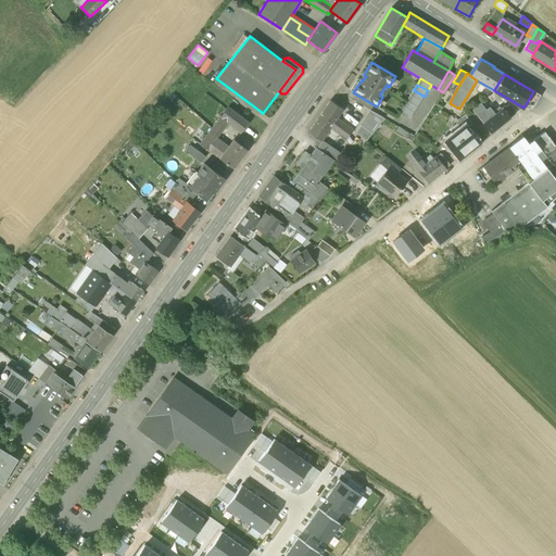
[(420,102),(425,97),(414,90),(411,96),(420,102)]
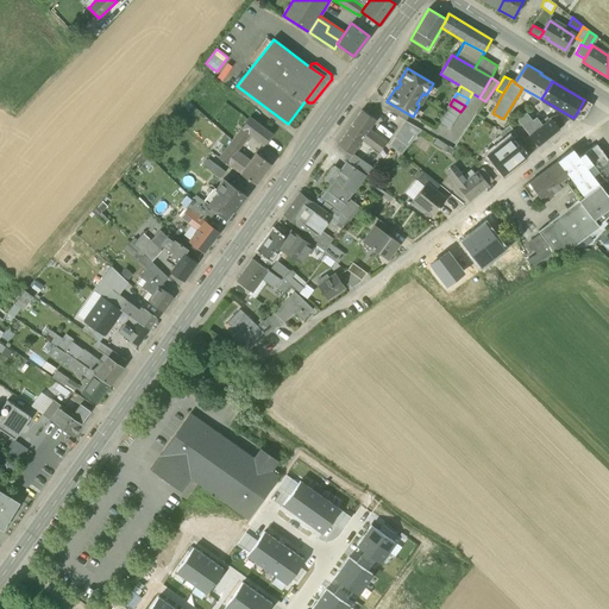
[(578,111),(584,115),(591,104),(584,100),(578,111)]
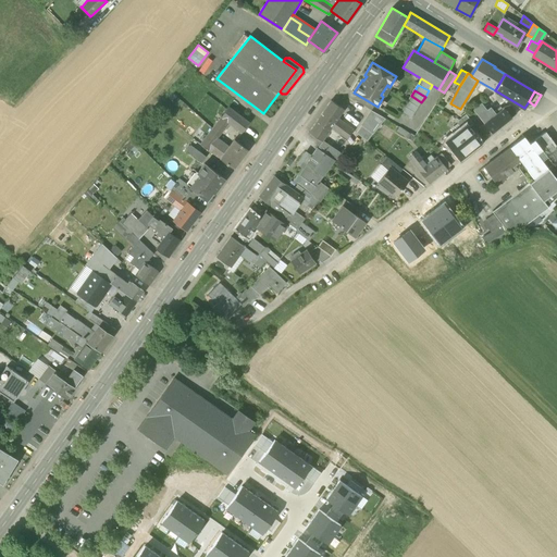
[(418,108),(421,102),(411,96),(408,101),(418,108)]
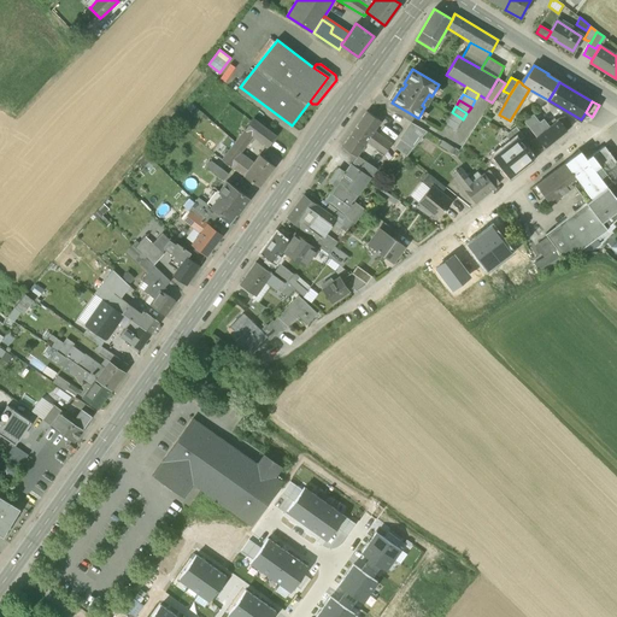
[(357,157),(368,142),(385,154),(392,144),(375,131),(382,122),(366,111),(342,147),(357,157)]
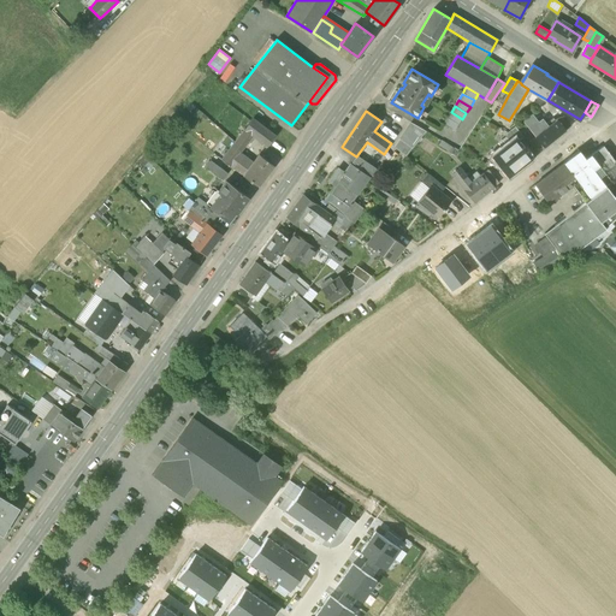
[(458,125),(462,119),(451,112),(448,118),(458,125)]
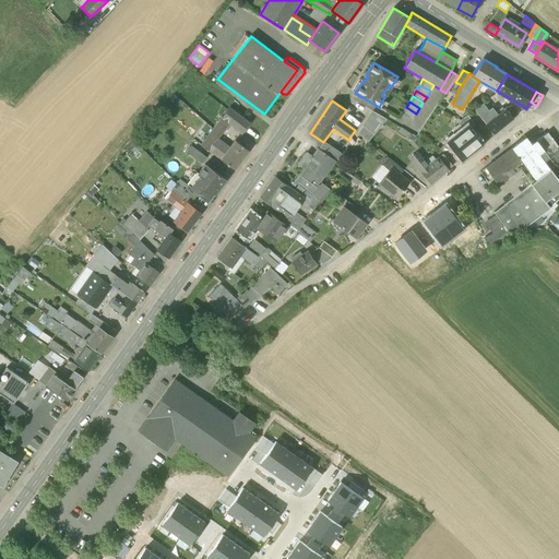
[(474,109),(494,133),(513,118),(506,109),(498,116),(491,108),(489,110),(483,103),(474,109)]
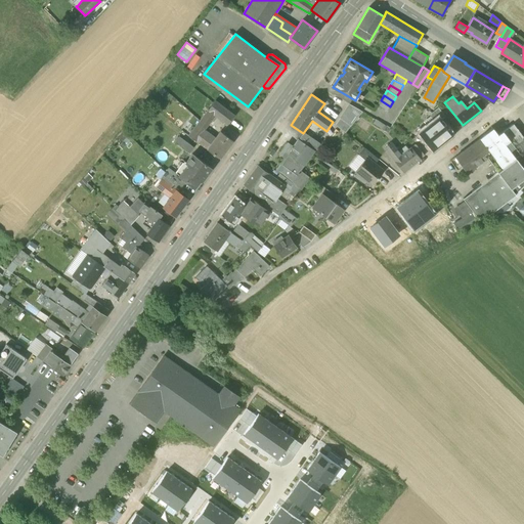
[(474,102),(481,111),(486,106),(480,99),(474,102)]
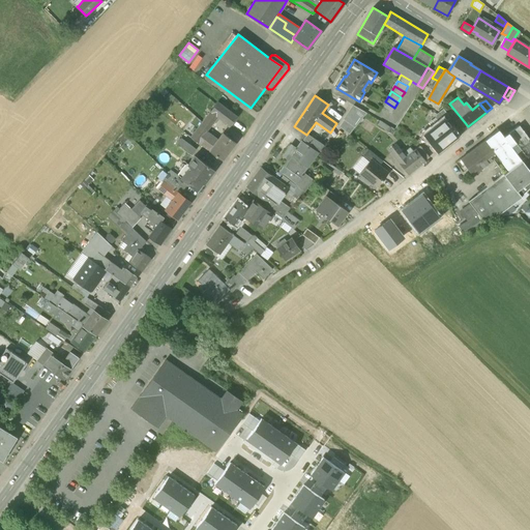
[(217,101),(210,111),(219,118),(230,126),(237,116),(217,101)]
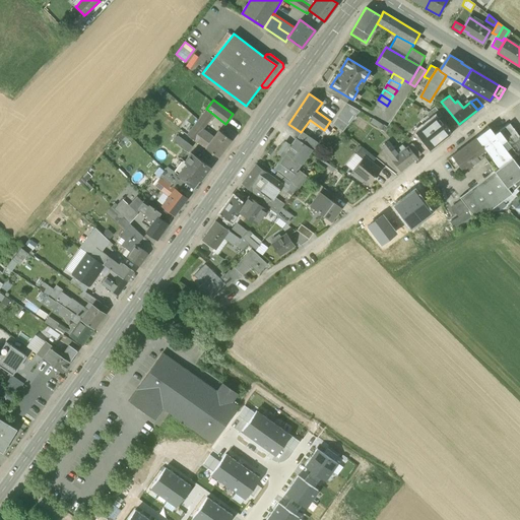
[(384,111),(387,106),(378,100),(375,105),(384,111)]
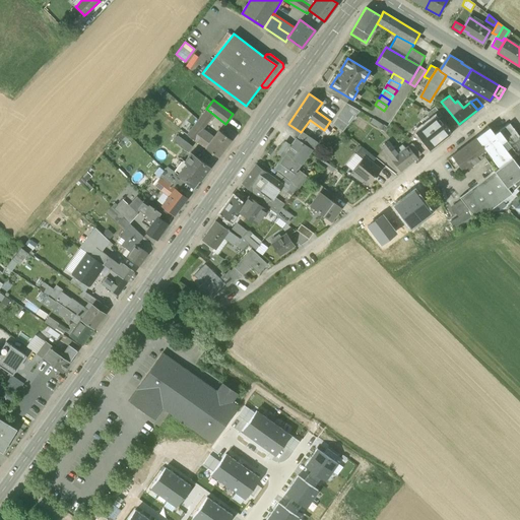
[(347,104),(338,118),(348,125),(359,112),(360,111),(358,110),(347,104)]
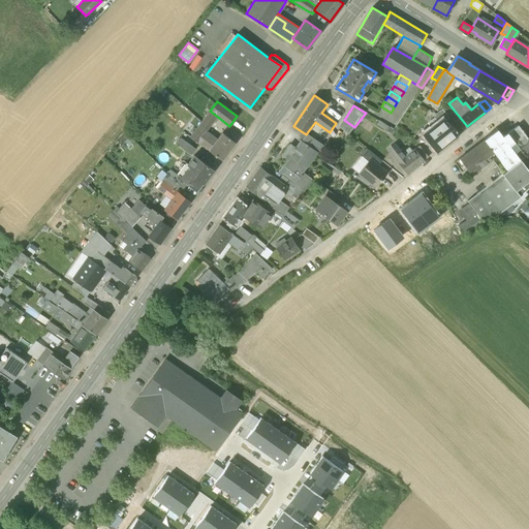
[(441,121),(444,119),(445,121),(449,118),(442,109),(436,114),(433,117),(434,118),(438,123),(441,121)]
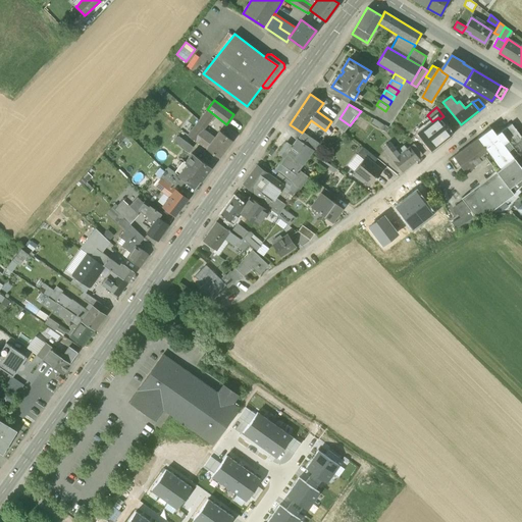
[(429,112),(423,108),(420,114),(425,117),(429,112)]
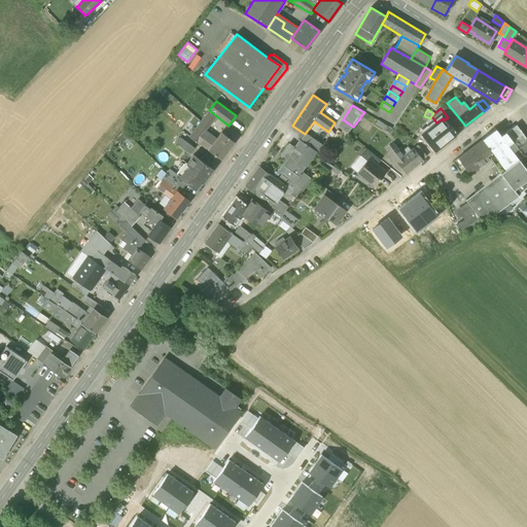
[(214,123),(218,117),(209,110),(205,115),(212,120),(214,123)]
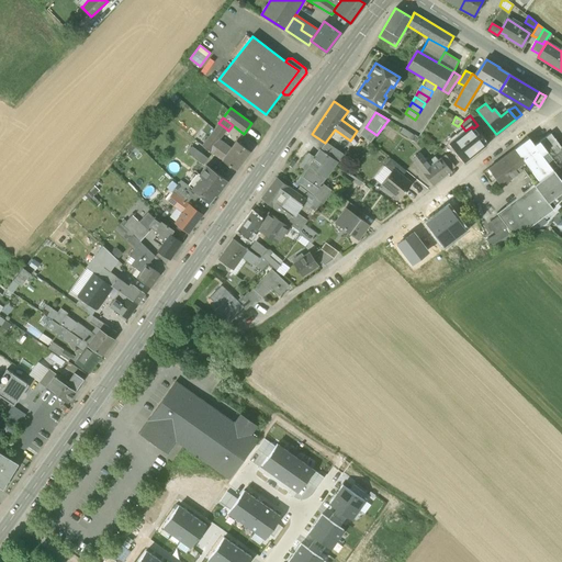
[(220,138),(226,128),(218,123),(202,145),(210,152),(214,145),(220,138)]
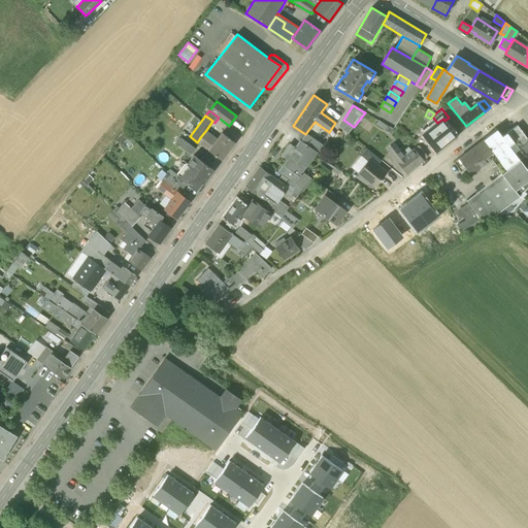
[(437,123),(433,118),(426,122),(430,128),(437,123)]
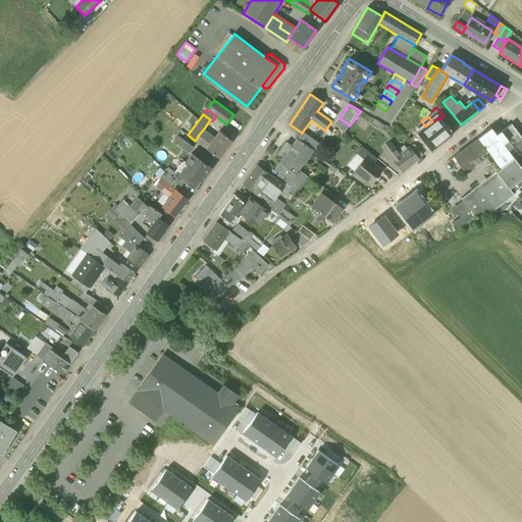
[(427,140),(431,147),(450,134),(439,119),(438,117),(435,119),(432,121),(425,126),(417,133),(424,143),(427,140)]
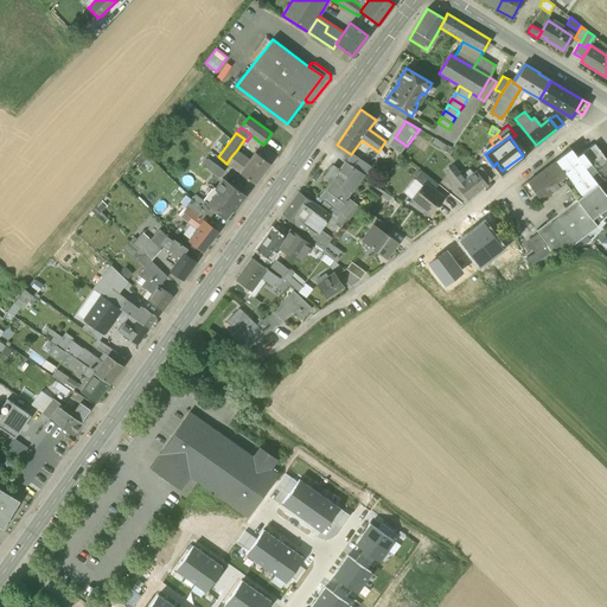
[(398,155),(407,146),(395,138),(388,149),(398,155)]
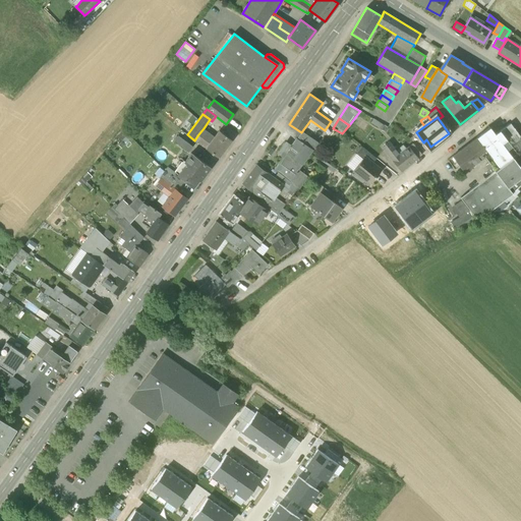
[(388,128),(372,119),(370,123),(385,132),(388,128)]
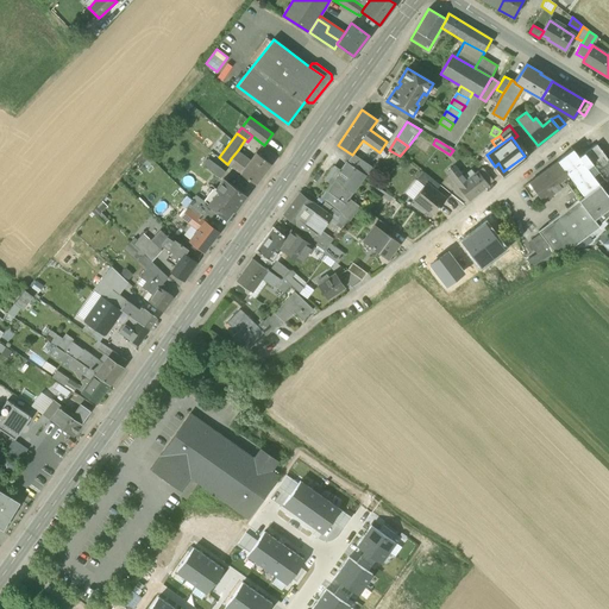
[(608,159),(597,144),(579,158),(608,196),(608,159)]
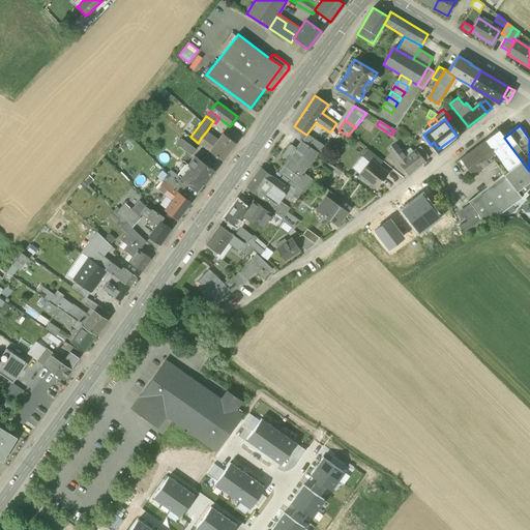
[(529,179),(529,171),(504,138),(498,129),(484,140),(484,141),(461,159),(473,175),(493,160),(498,167),(495,169),(497,173),(500,170),(504,175),(516,190),(529,179)]
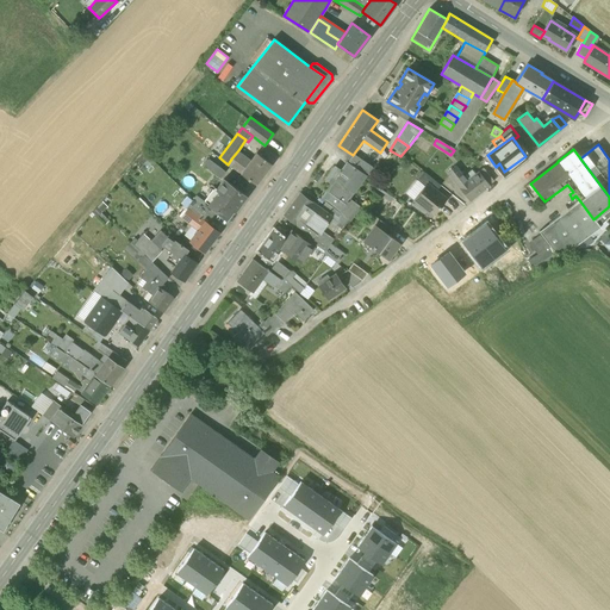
[(251,160),(238,150),(232,157),(243,166),(238,172),(241,174),(251,160)]
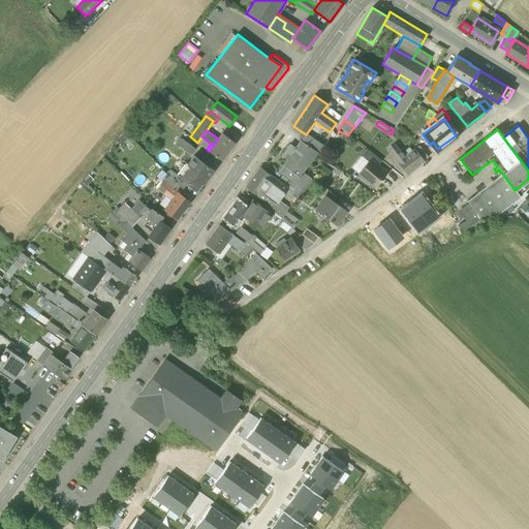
[(129,136),(125,132),(119,138),(124,143),(125,142),(129,136)]
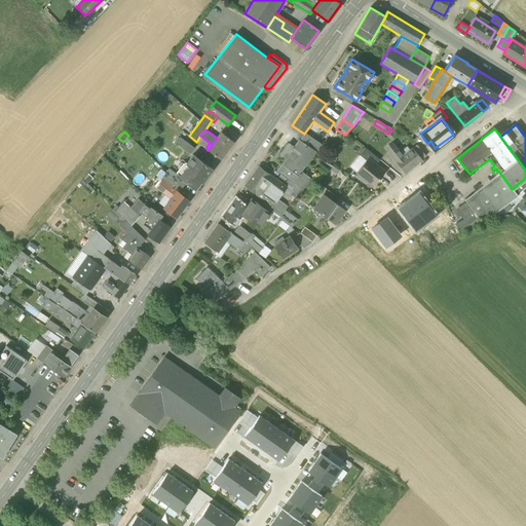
[(208,150),(220,159),(233,142),(221,133),(217,138),(208,150)]
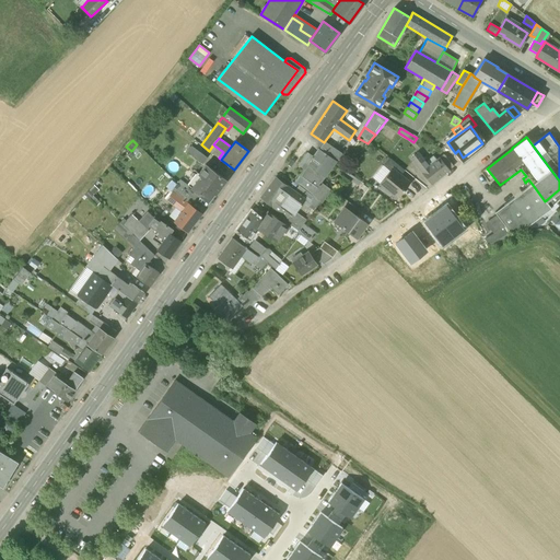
[(337,161),(337,162),(342,154),(324,142),(318,149),(337,161)]
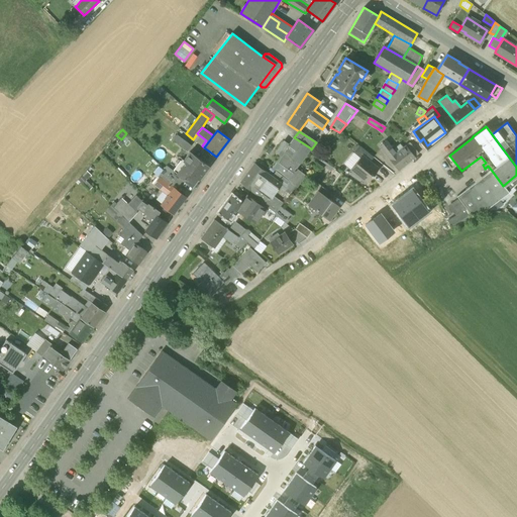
[(130,136),(127,133),(122,138),(126,141),(130,136)]
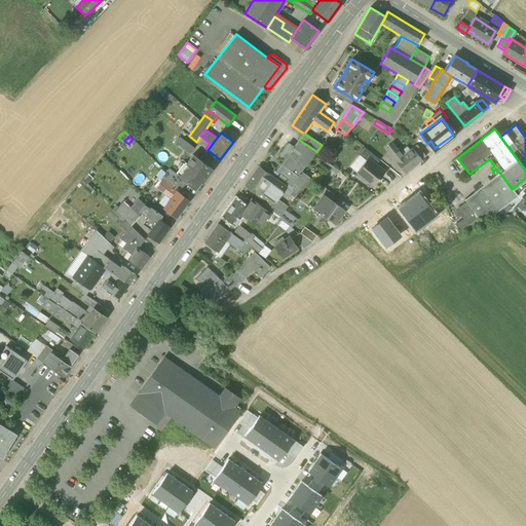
[(210,143),(200,136),(196,142),(205,148),(210,143)]
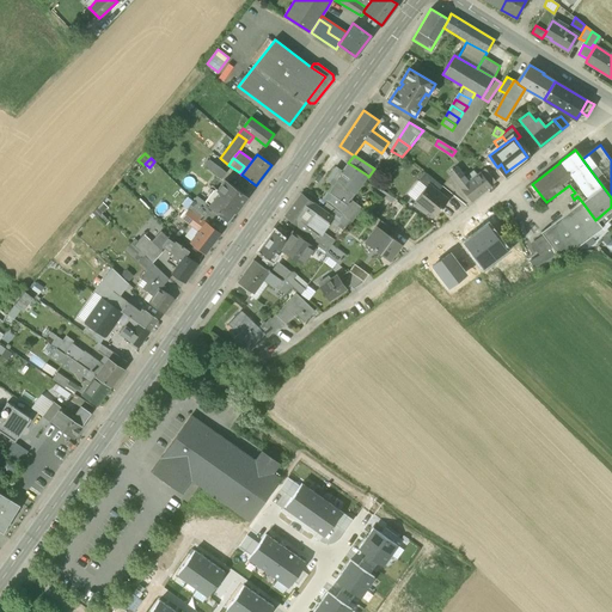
[(204,166),(221,179),(226,172),(209,159),(204,166)]
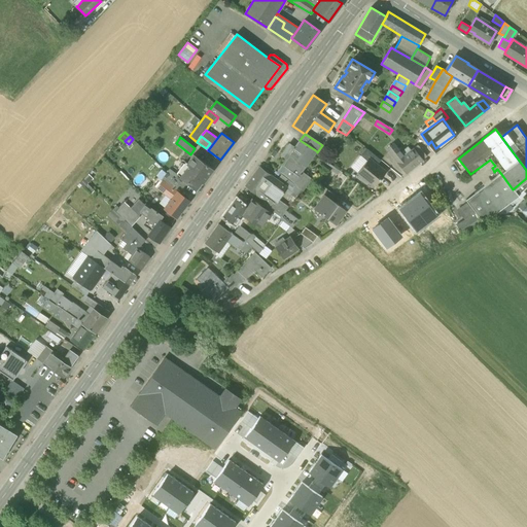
[(302,189),(303,190),(310,180),(301,173),(306,166),(317,151),(300,140),(293,148),(288,144),(282,153),(287,157),(277,171),(281,174),(294,183),(302,189)]
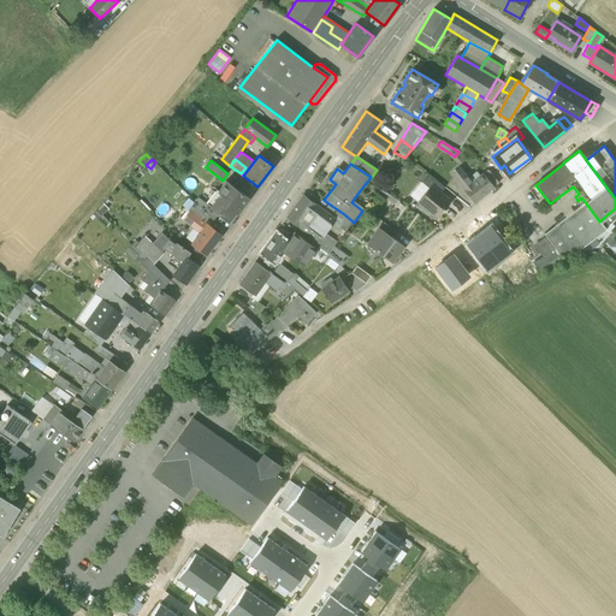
[(490,170),(499,182),(504,177),(495,166),(490,170)]
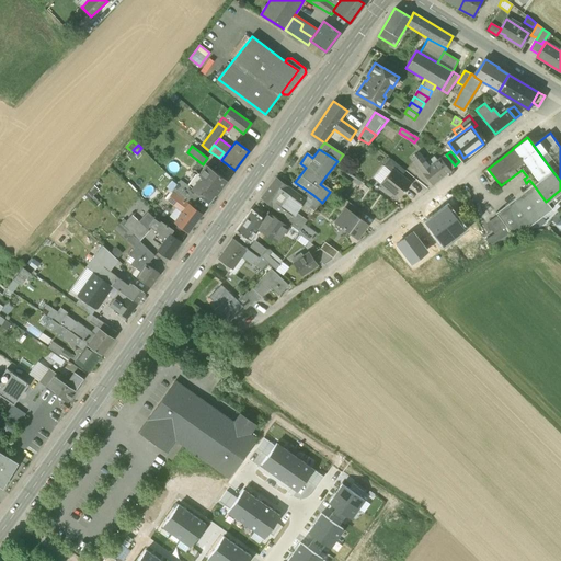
[(412,158),(432,184),(449,171),(441,159),(437,160),(430,167),(426,162),(419,152),(412,158)]
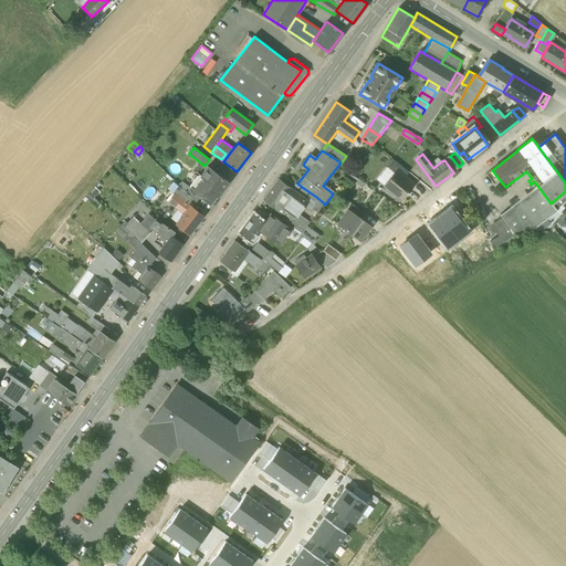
[(444,160),(453,173),(458,168),(449,156),(444,160)]
